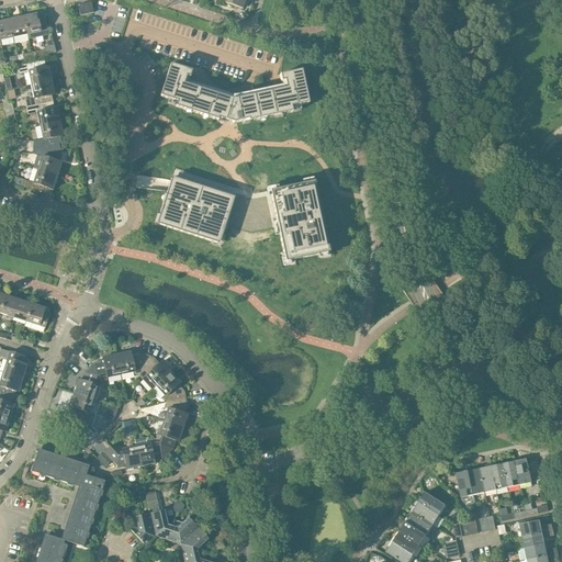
[(242,9),(244,0),(225,0),(224,3),(242,9)]
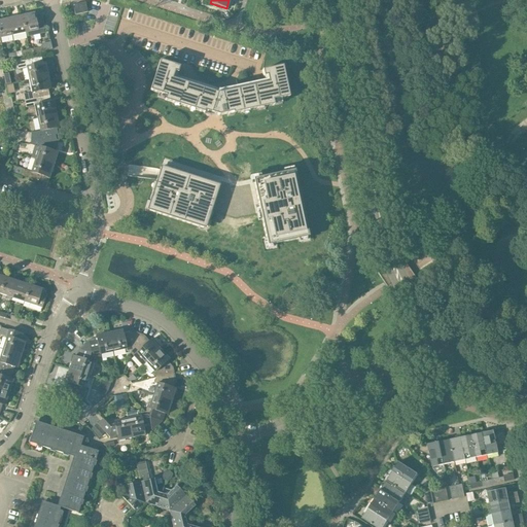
[(74,15),(88,12),(85,2),(72,5),(74,15)]
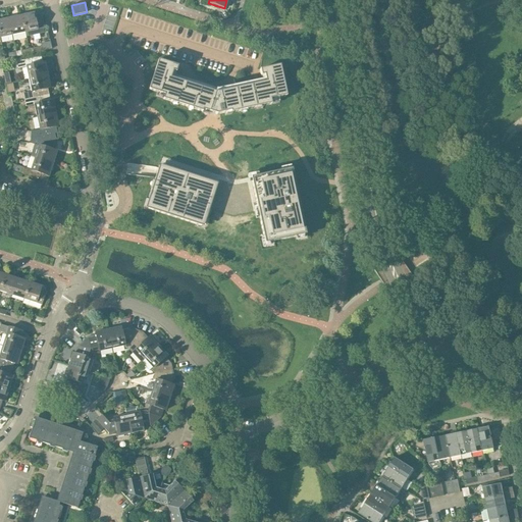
[(21,16),(24,33),(25,37),(44,33),(41,16),(35,18),(34,13),(21,16)]
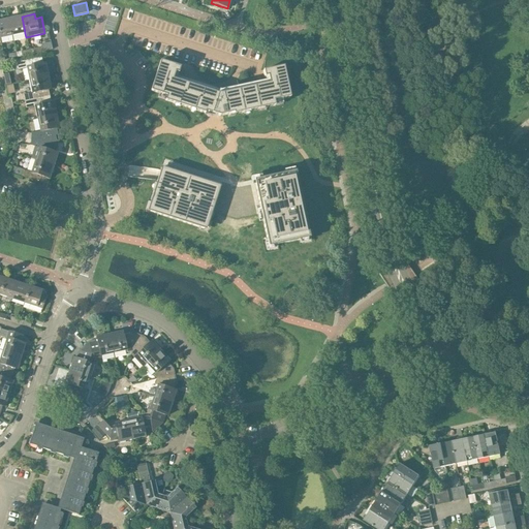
[(12,35),(25,33),(22,17),(9,19),(12,35)]
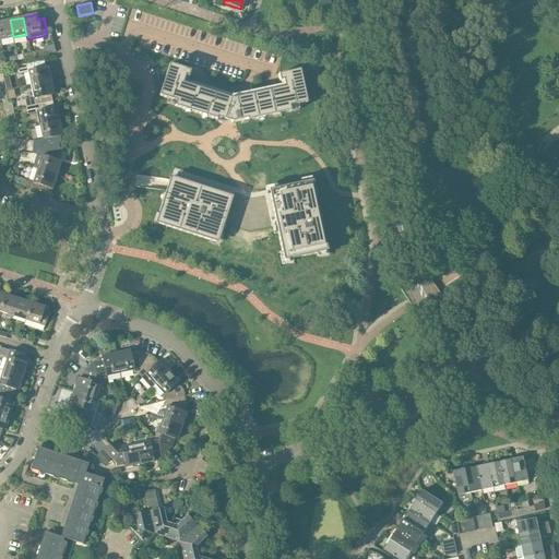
[(0,39),(13,37),(10,20),(0,22),(0,39)]
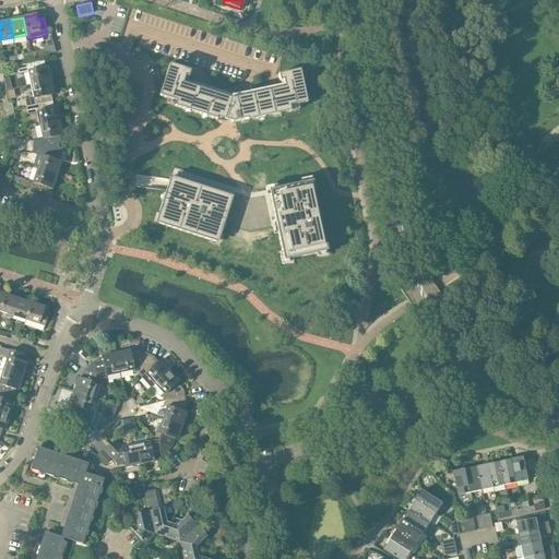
[(31,85),(50,81),(47,67),(43,68),(40,61),(18,67),(19,73),(27,71),(31,85)]
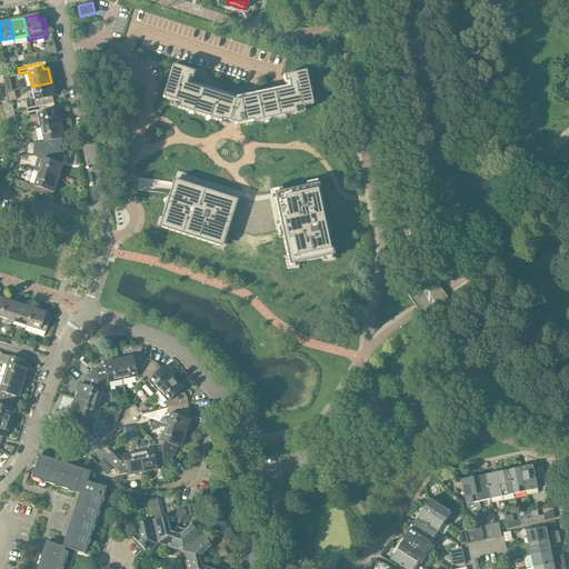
[(172,66),(161,98),(172,101),(179,103),(177,108),(187,111),(188,110),(195,111),(193,113),(203,117),(205,115),(210,117),(210,119),(220,122),(220,120),(236,126),(250,122),(251,123),(261,121),(261,119),(268,118),(268,120),(278,118),(278,116),(285,115),(285,117),(295,115),(293,109),(300,107),(300,108),(311,105),(305,71),(292,75),(293,80),(287,81),(289,90),(240,100),(238,101),(235,101),(186,85),(187,82),(188,78),(191,79),(193,72),(183,69),(172,66)]
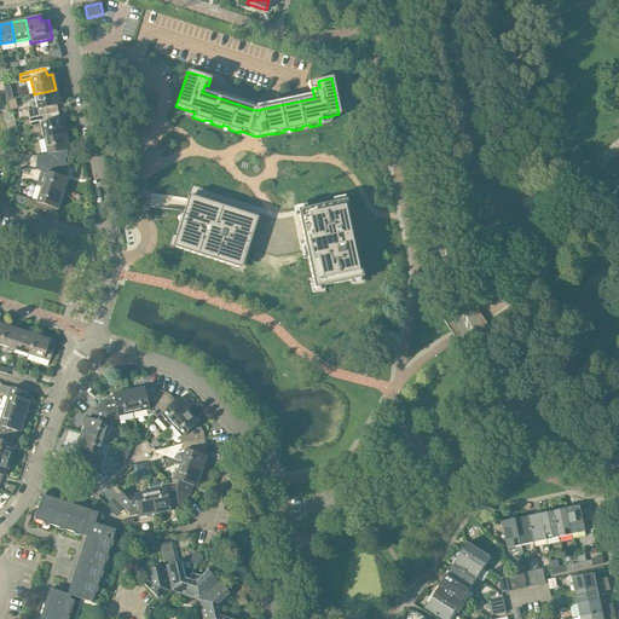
[(29,119),(58,113),(56,113),(53,106),(59,105),(56,90),(34,94),(38,109),(28,111),(29,119)]
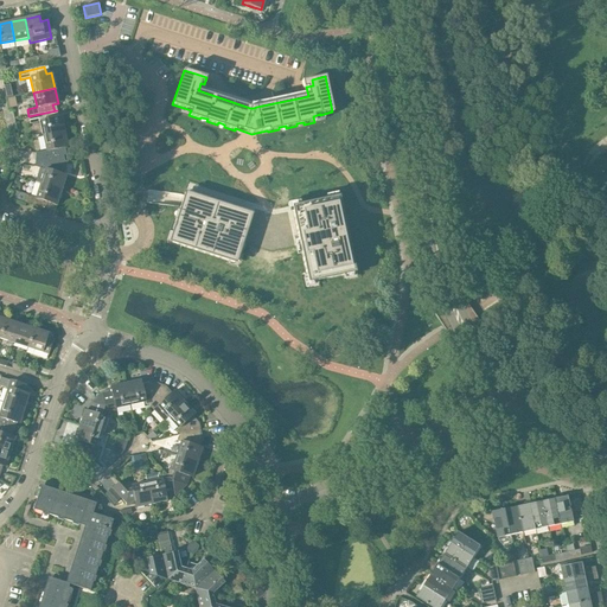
[(43,136),(64,132),(61,117),(56,119),(55,112),(57,112),(57,110),(29,116),(30,125),(40,122),(43,136)]
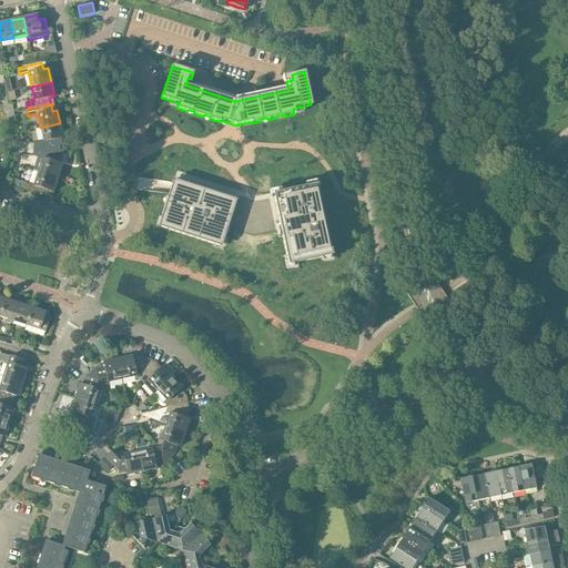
[(58,156),(60,151),(60,150),(58,139),(63,138),(60,123),(40,128),(43,142),(34,144),(33,150),(49,151),(49,153),(58,156)]
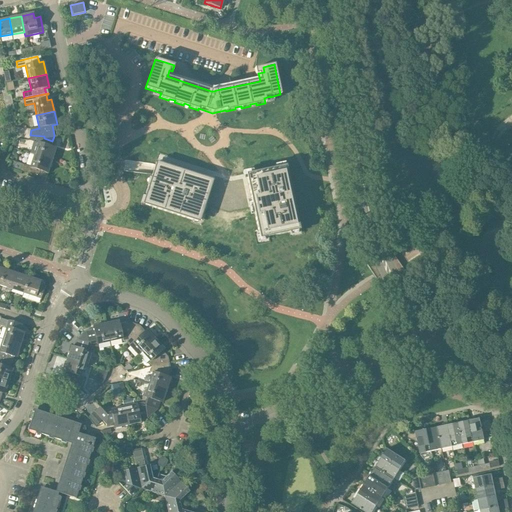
[(51,147),(52,141),(44,138),(44,136),(30,135),(29,141),(37,143),(33,155),(51,160),(55,148),(51,147)]
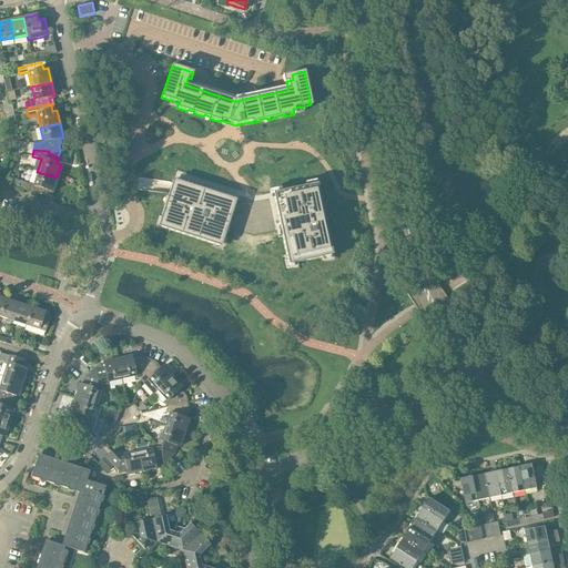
[(12,180),(10,186),(21,190),(46,198),(48,190),(52,192),(57,178),(37,172),(32,185),(23,183),(12,180)]
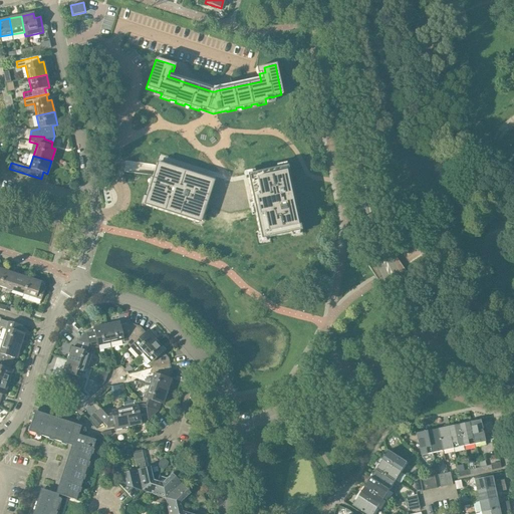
[(146,198),(144,206),(196,223),(199,214),(201,215),(205,204),(202,203),(204,196),(207,197),(212,182),(205,180),(206,179),(161,164),(161,166),(154,164),(151,176),(150,178),(153,179),(150,187),(148,186),(144,197),(146,198)]
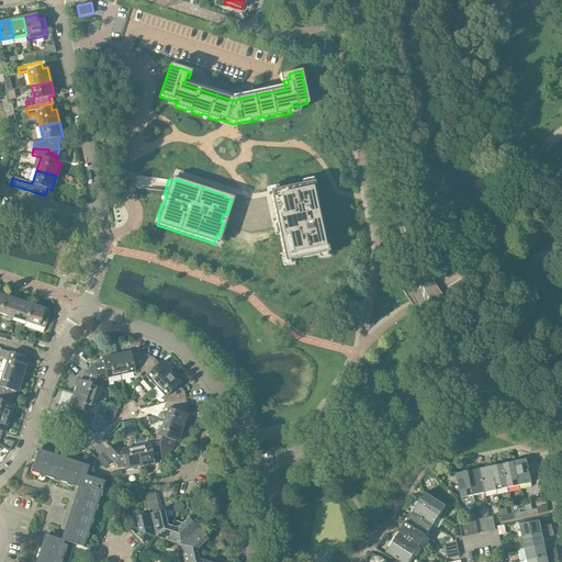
[(276,191),(268,193),(269,198),(282,259),(290,257),(291,260),(315,255),(315,251),(326,249),(312,183),(301,186),(300,183),(276,189),(276,191)]
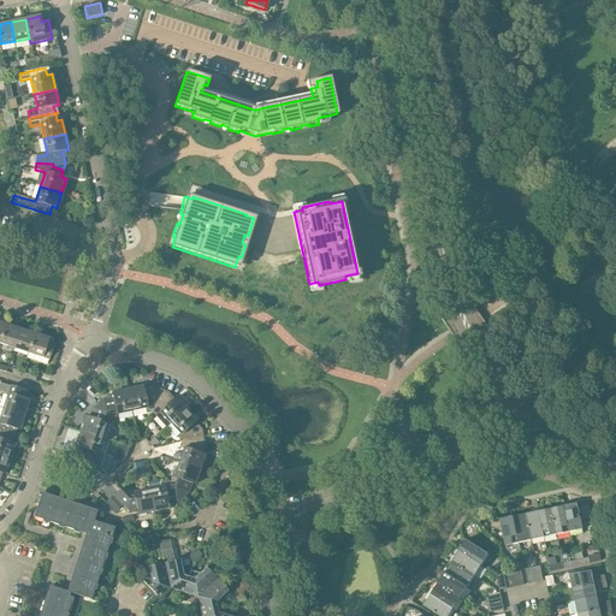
[(0,343),(13,348),(19,329),(6,325),(0,342),(0,343)]
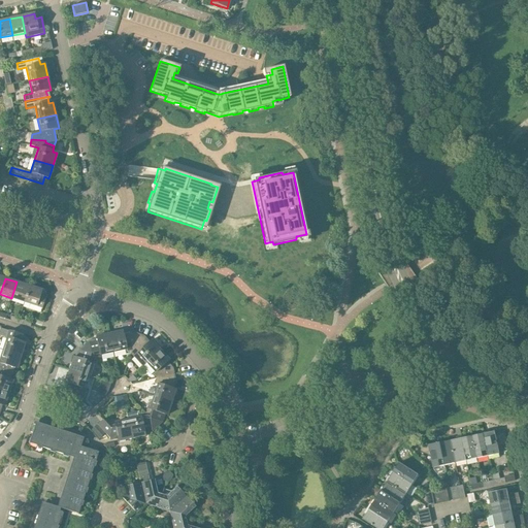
[(24,302),(30,286),(17,282),(11,298),(24,302)]
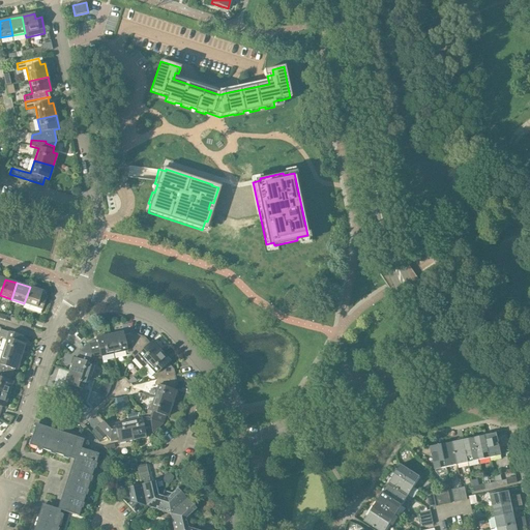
[(30,287),(24,303),(41,310),(47,297),(40,295),(42,291),(30,287)]
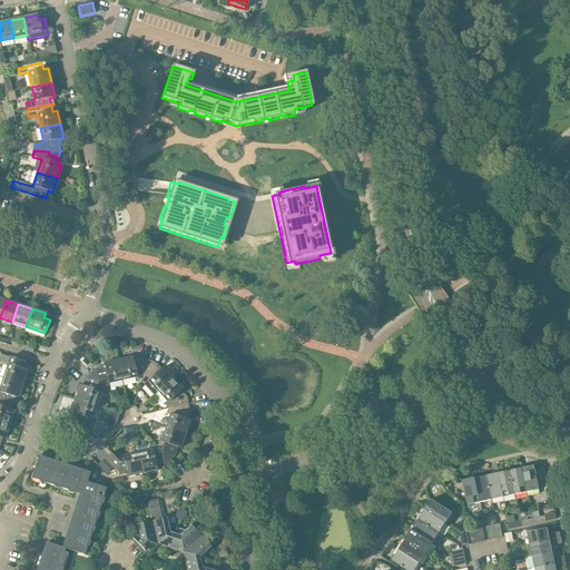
[(2,377),(22,384),(27,371),(21,370),(23,362),(0,354),(0,362),(7,364),(2,377)]
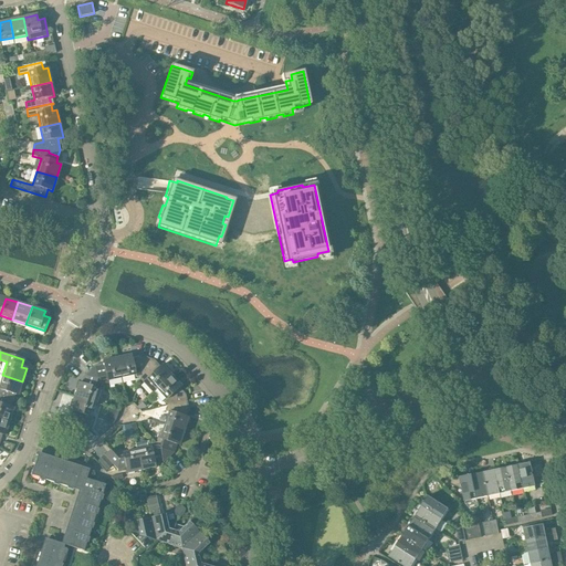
[(140,376),(147,357),(139,355),(139,358),(132,360),(130,355),(116,358),(121,378),(134,375),(135,377),(140,376)]
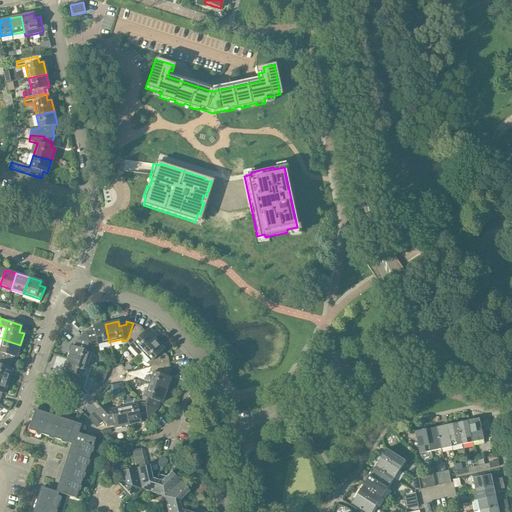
[(138,328),(139,325),(133,323),(127,340),(126,343),(137,355),(141,352),(155,339),(146,330),(143,333),(138,328)]
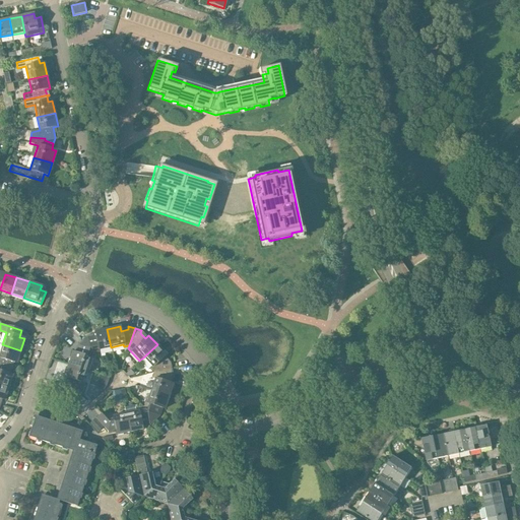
[(99,349),(111,347),(107,329),(94,331),(95,336),(88,338),(86,335),(82,340),(94,353),(100,352),(99,349)]
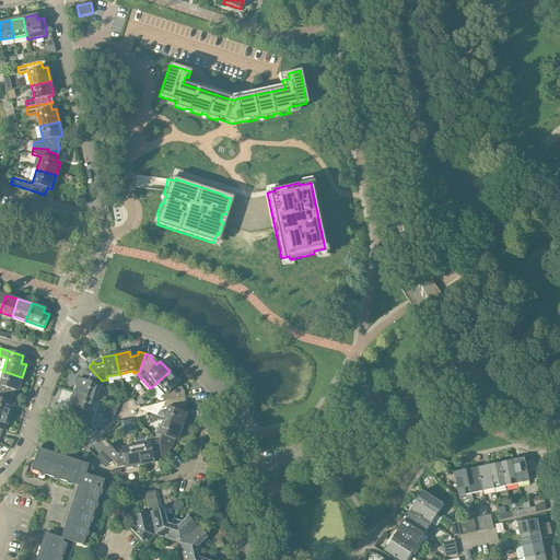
[(78,378),(73,392),(93,398),(95,399),(100,386),(101,381),(102,381),(89,366),(83,371),(84,373),(82,381),(78,378)]
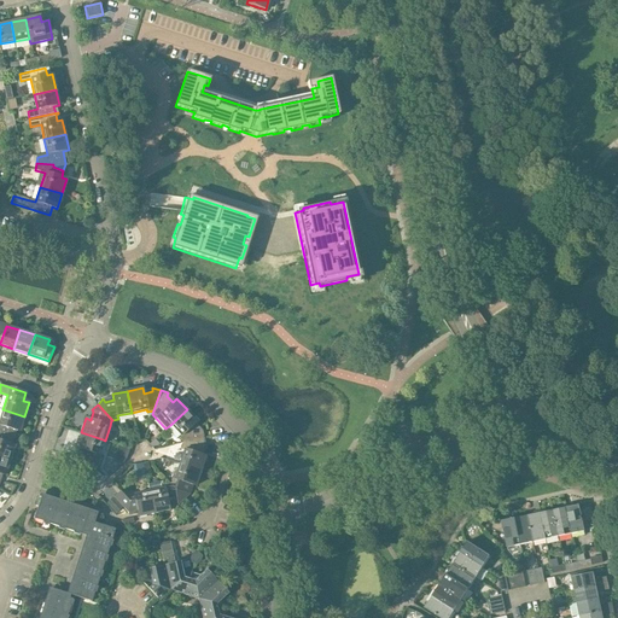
[(19,431),(24,417),(3,409),(0,418),(0,432),(11,437),(13,430),(19,431)]
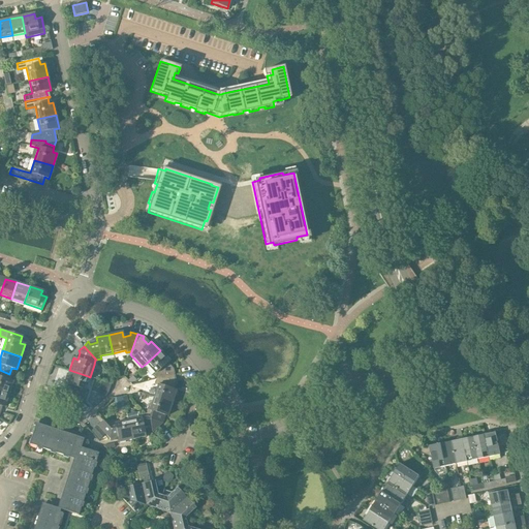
[(165,364),(169,361),(160,350),(146,364),(154,373),(152,375),(156,379),(175,375),(173,369),(169,370),(165,364)]
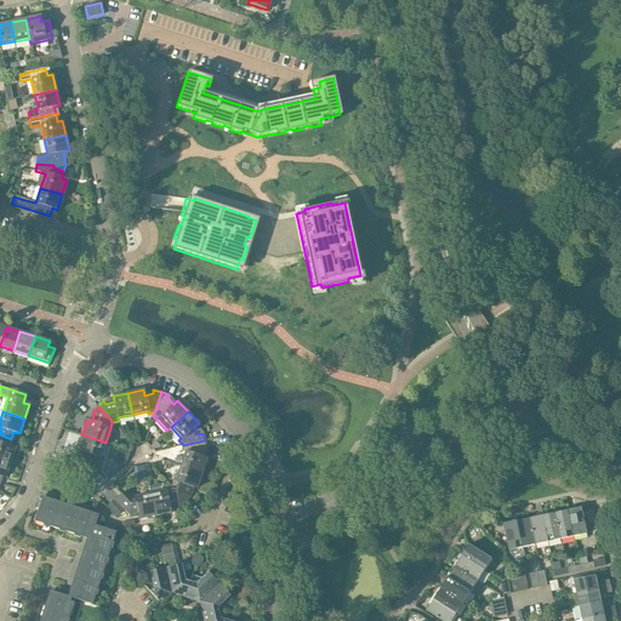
[(10,445),(11,439),(0,434),(0,459),(10,462),(15,448),(10,445)]
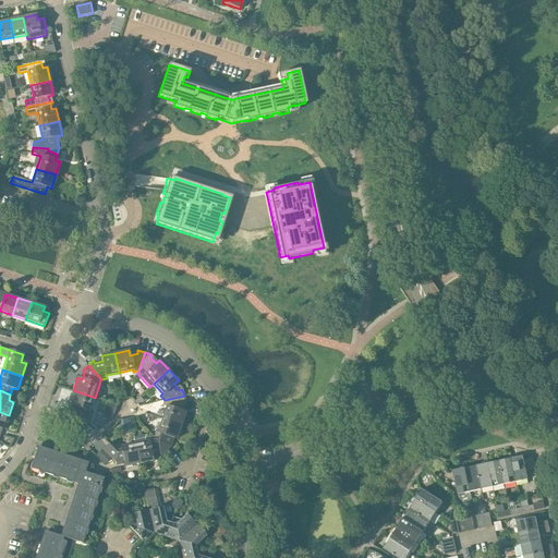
[(73,390),(69,404),(73,405),(71,414),(84,428),(89,423),(93,411),(88,410),(93,397),(73,390)]
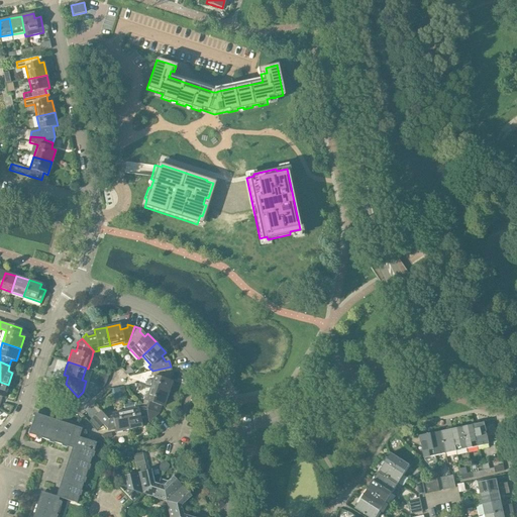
[(149,389),(168,394),(172,382),(167,381),(169,374),(172,373),(171,367),(152,371),(151,376),(153,377),(149,389)]
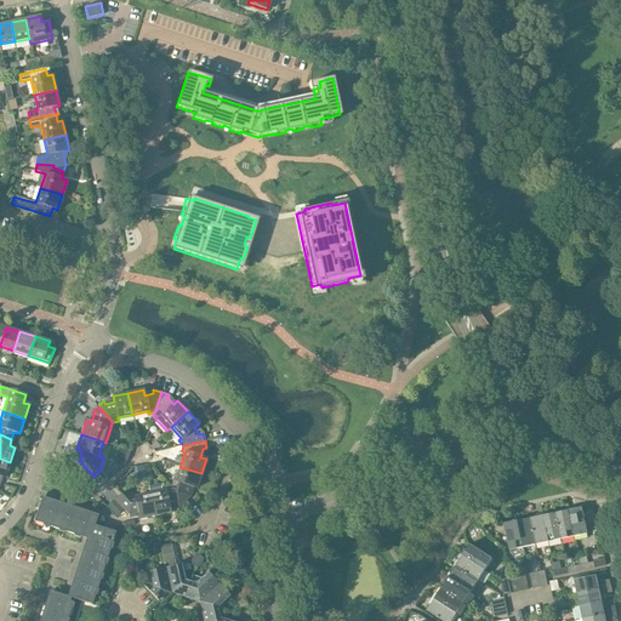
[(0,476),(5,478),(10,462),(0,459),(0,476)]
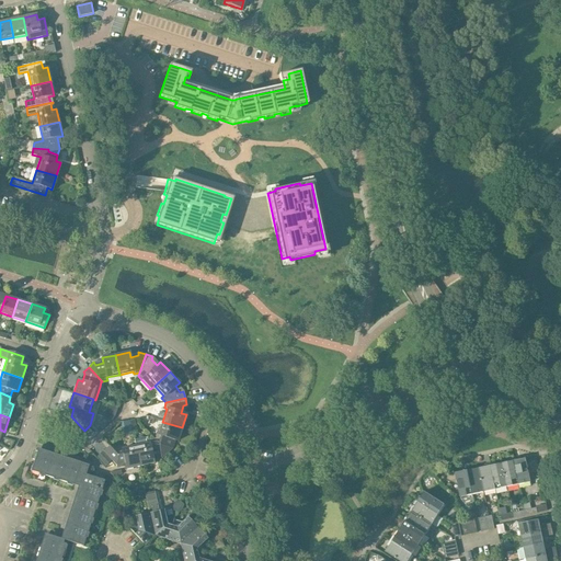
[(178,441),(182,427),(162,422),(160,428),(158,427),(153,438),(153,439),(167,454),(172,449),(170,446),(172,439),(178,441)]
